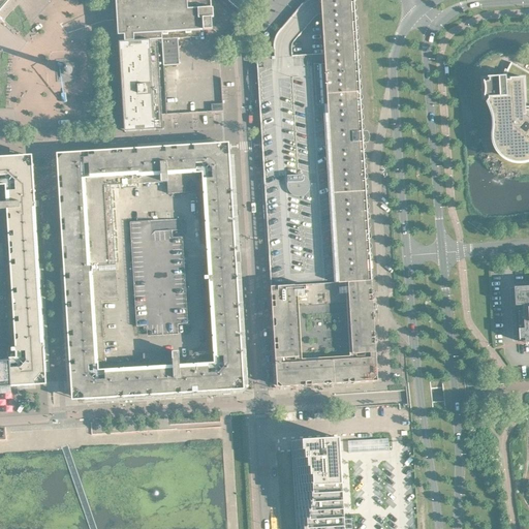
[(0,0),(0,19),(2,19),(0,16),(0,9),(8,0),(0,0)]
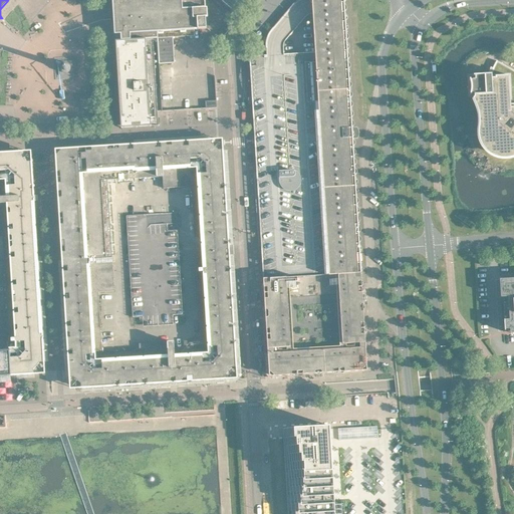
[(113,0),(115,25),(115,33),(116,33),(116,40),(118,40),(122,40),(122,39),(154,38),(158,37),(159,51),(160,63),(161,63),(175,62),(174,36),(169,30),(208,28),(207,16),(209,16),(208,7),(206,7),(205,0),(113,0)]
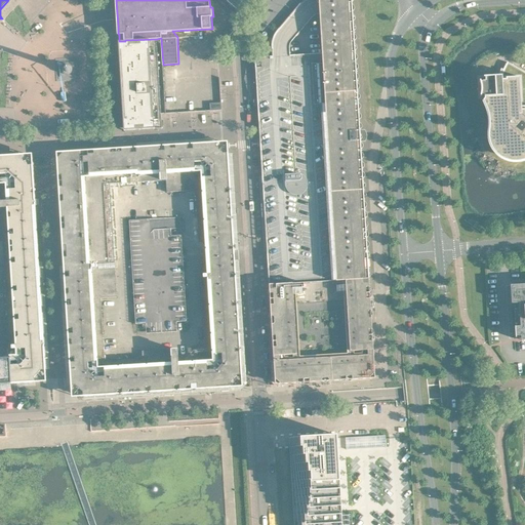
[(273,55),(255,56),(256,61),(256,68),(258,96),(264,175),(263,175),(263,183),(264,183),(265,185),(264,185),(265,186),(265,194),(265,195),(265,196),(265,197),(266,204),(266,205),(266,206),(266,214),(266,215),(266,216),(267,224),(267,225),(267,226),(267,235),(268,244),(268,245),(268,251),(269,259),(269,261),(270,284),(271,295),(271,298),(272,310),(272,311),(273,327),(274,356),(275,360),(275,362),(275,370),(275,372),(276,376),(276,377),(276,379),(279,384),(281,384),(283,384),(288,382),(289,382),(291,382),(292,382),(297,382),(298,382),(304,381),(306,381),(310,381),(312,381),(317,381),(318,381),(319,380),(320,380),(331,380),(332,380),(333,380),(335,380),(340,379),(341,379),(347,379),(348,379),(353,378),(355,378),(360,378),(361,378),(362,378),(363,378),(369,378),(370,377),(373,377),(375,375),(375,374),(372,314),(372,313),(372,312),(371,303),(371,294),(370,288),(370,281),(370,278),(369,267),(367,229),(366,218),(366,217),(366,211),(365,209),(365,207),(365,202),(365,200),(365,199),(365,197),(365,194),(364,192),(364,190),(364,189),(364,188),(364,182),(364,180),(364,179),(364,177),(363,174),(363,170),(363,169),(363,166),(363,162),(363,160),(362,160),(362,158),(362,154),(362,151),(362,150),(362,148),(361,142),(361,140),(366,139),(365,130),(361,130),(361,129),(361,128),(360,123),(360,121),(360,120),(360,118),(360,113),(360,111),(359,102),(359,101),(359,96),(358,93),(358,91),(358,90),(358,86),(358,83),(358,81),(358,80),(358,79),(357,75),(357,72),(357,71),(357,69),(357,65),(357,62),(356,61),(356,58),(356,53),(356,51),(356,50),(356,46),(355,43),(355,41),(355,37),(355,33),(355,32),(355,31),(355,28),(354,24),(354,22),(354,21),(354,19),(354,15),(354,12),(354,11),(353,2),(352,0),(305,0),(303,1),(300,3),(299,5),(278,30),(277,32),(276,33),(275,35),(274,37),(273,40),(273,42),(273,44),(272,46),(273,48),(273,55)]
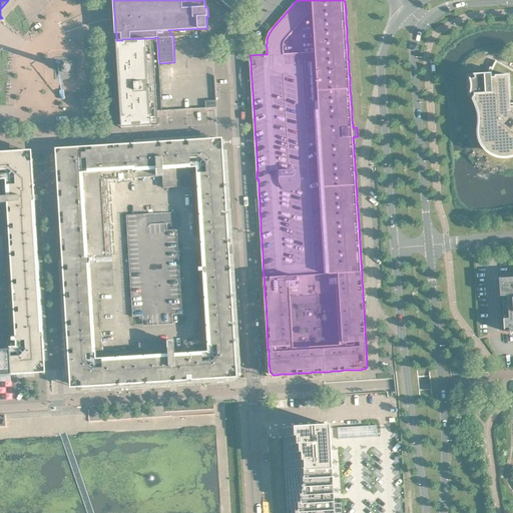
[(116,40),(119,81),(122,127),(127,126),(159,124),(157,102),(156,82),(156,74),(155,58),(154,45),(153,38),(122,39),(122,40),(118,40),(116,40)]
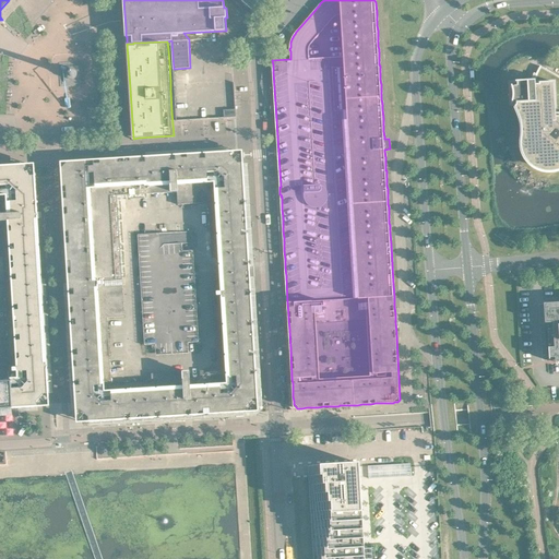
[(558,75),(542,66),(539,68),(538,71),(536,74),(535,78),(535,81),(515,82),(518,82),(518,85),(513,86),(512,85),(511,86),(512,88),(513,91),(513,93),(513,95),(513,97),(513,99),(512,102),(513,102),(513,100),(516,102),(518,103),(516,103),(516,104),(521,103),(522,107),(524,110),(525,114),(526,118),(527,121),(527,123),(527,125),(528,128),(528,132),(527,135),(527,138),(527,141),(527,143),(527,145),(527,147),(528,151),(530,153),(531,155),(532,157),(534,159),(536,161),(537,162),(539,163),(542,164),(545,165),(547,165),(549,165),(551,165),(555,165),(558,163),(558,75)]
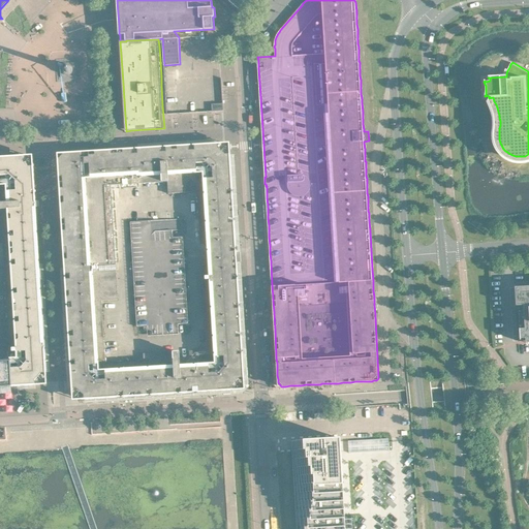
[(83,399),(174,393),(236,390),(245,379),(238,271),(230,151),(220,143),(167,146),(132,148),(63,152),(63,153),(61,153),(58,156),(58,158),(65,272),(72,382),(72,391),(83,399)]
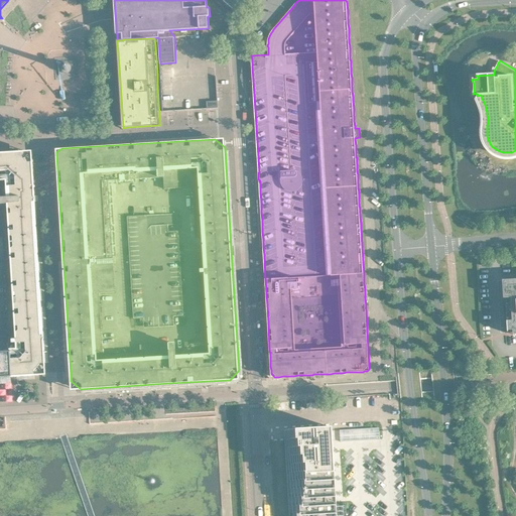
[(9,342),(10,351),(11,365),(12,376),(37,375),(45,365),(44,338),(38,253),(35,195),(33,159),(23,151),(0,152),(0,195),(1,196),(1,200),(0,199),(0,237),(3,237),(4,253),(11,253),(11,258),(5,258),(8,313),(1,314),(3,338),(14,337),(14,342),(9,342)]
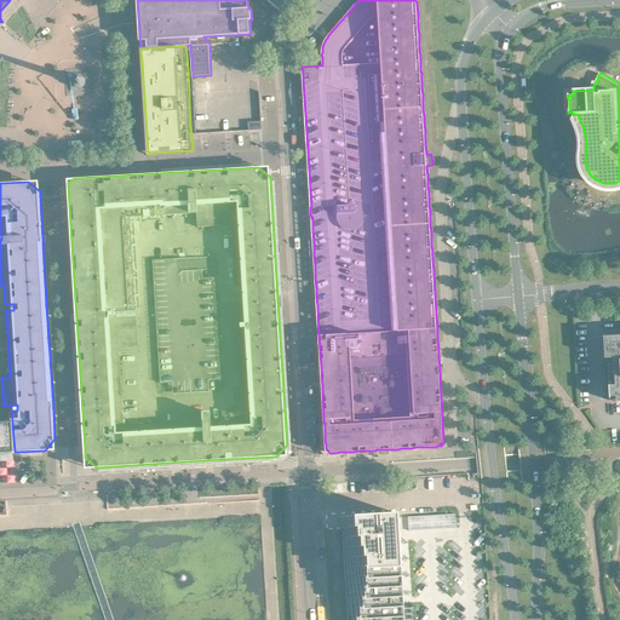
[(619,334),(604,337),(606,357),(608,357),(614,357),(616,395),(619,394),(619,334)]
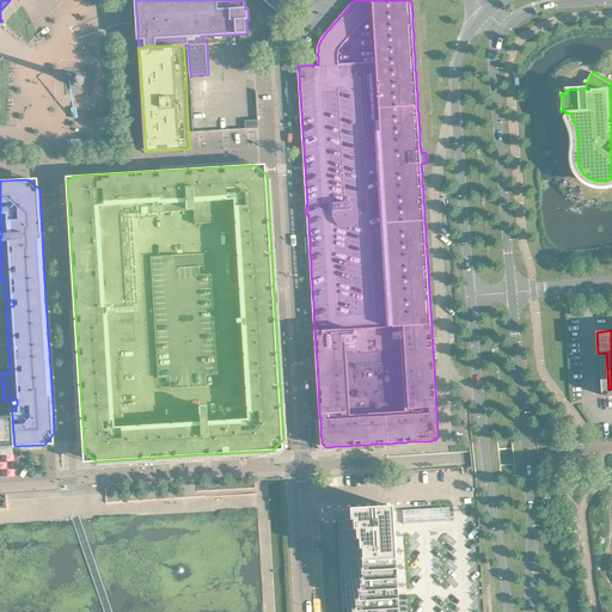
[(4,417),(0,416),(0,446),(14,446),(13,433),(12,416),(7,416),(6,409),(4,409),(4,417)]
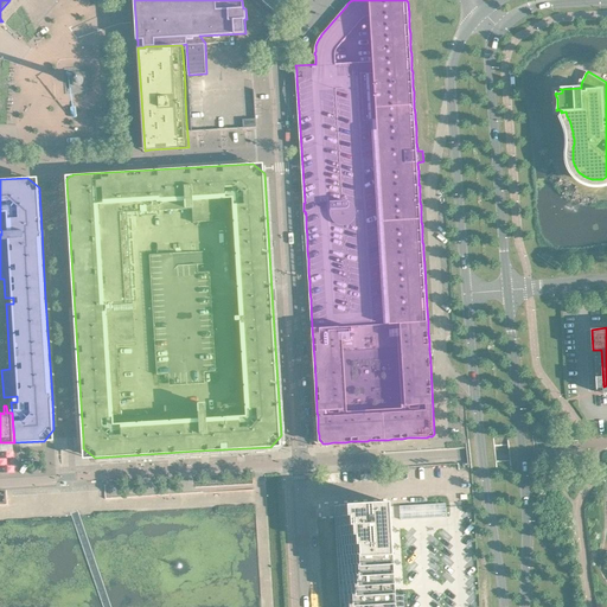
[(391,510),(391,502),(336,505),(336,517),(340,606),(396,606),(396,589),(395,581),(391,513),(391,510)]
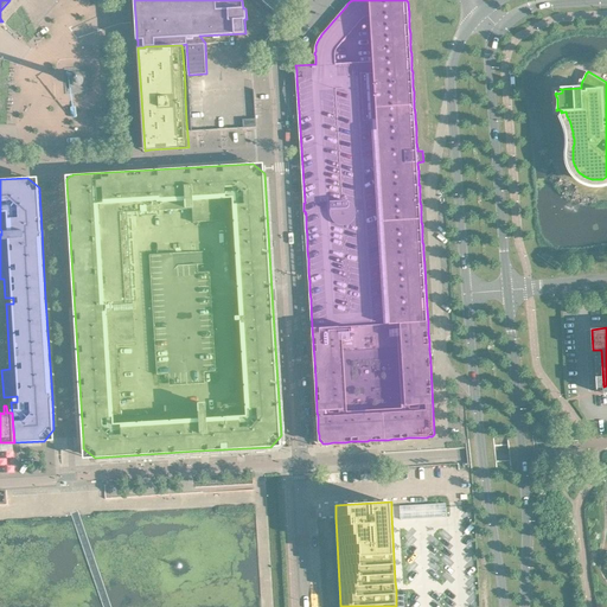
[(447,506),(446,503),(401,505),(401,519),(447,516),(447,506)]
